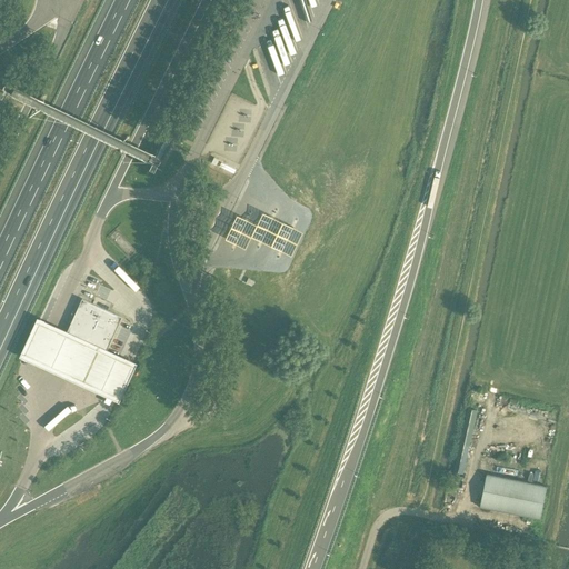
[(258,227),(252,238),(272,248),(283,225),(263,215),(258,227)]
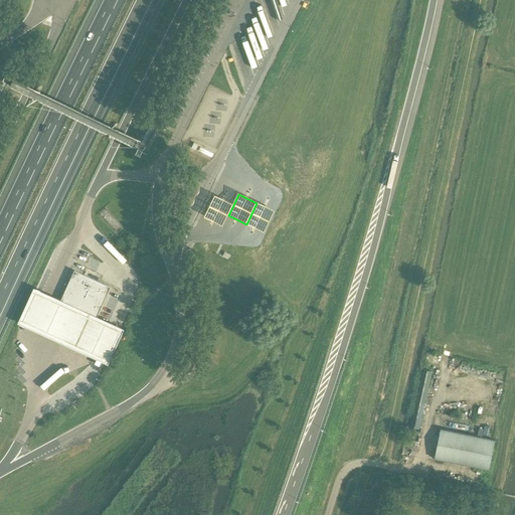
[(215,196),(204,217),(213,222),(222,226),(228,215),(233,205),(223,200),(215,196)]
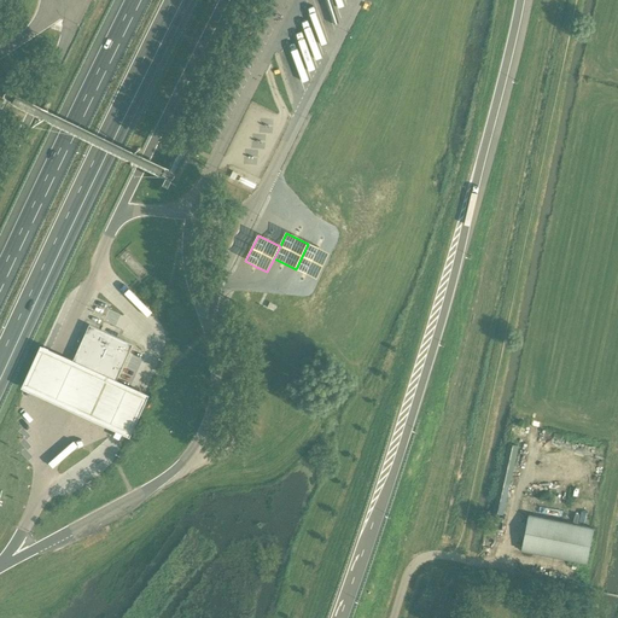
[(133,345),(89,325),(71,363),(115,383),(133,345)]
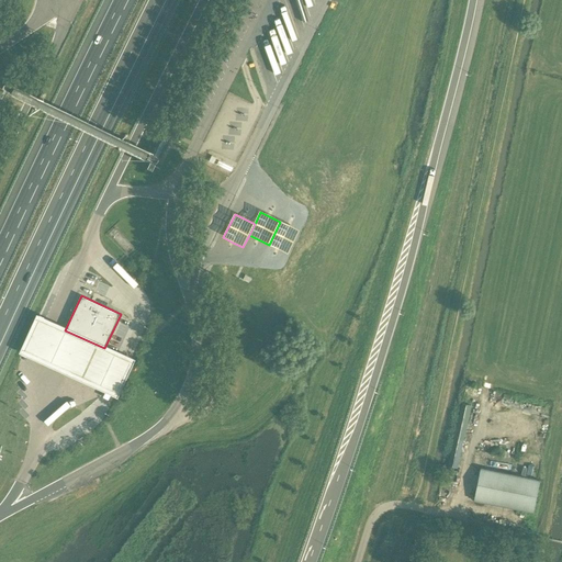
[(121,395),(137,360),(43,316),(26,352),(121,395)]
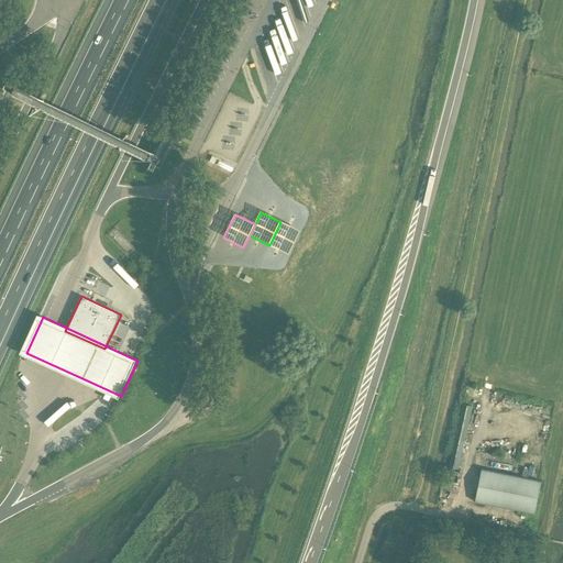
[(463,403),(450,466),(460,468),(473,405),(463,403)]
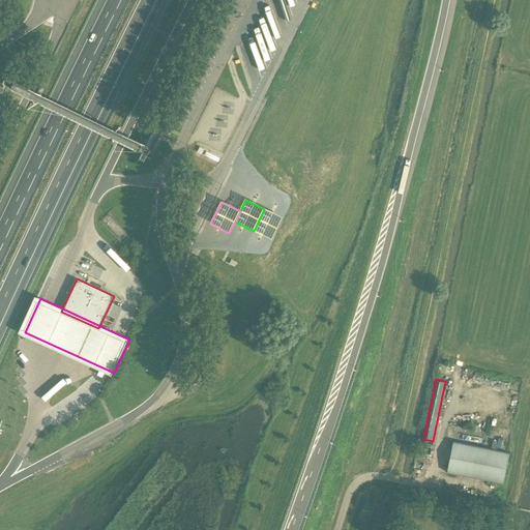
[(510,453),(454,442),(448,473),(504,484),(510,453)]
